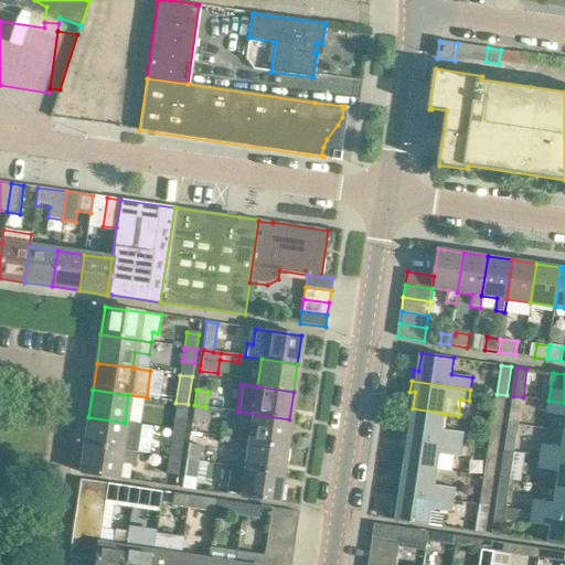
[(502,423),(507,395),(497,394),(492,420),(502,423)]
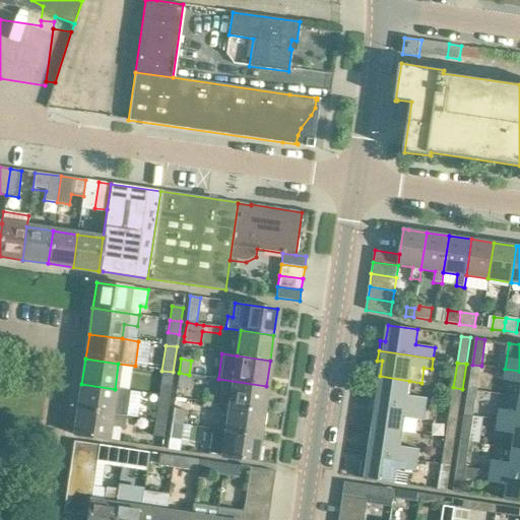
[(472,365),(468,390),(477,391),(481,366),(472,365)]
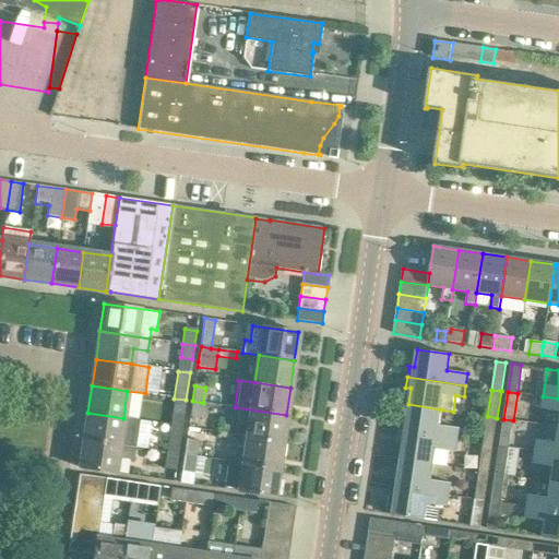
[(558,411),(558,421),(558,427),(558,399),(543,396),(542,408),(558,411)]
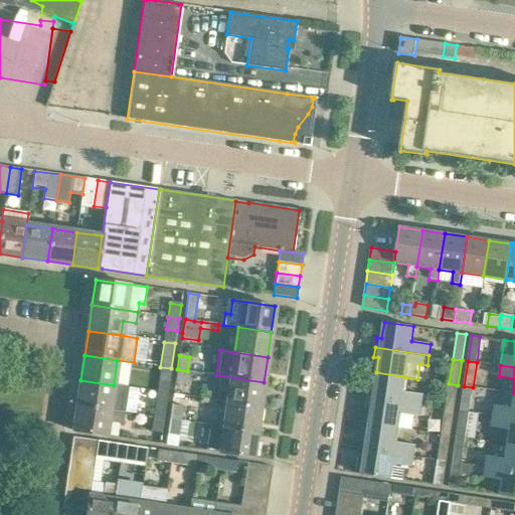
[(160,367),(157,391),(167,393),(171,368),(160,367)]
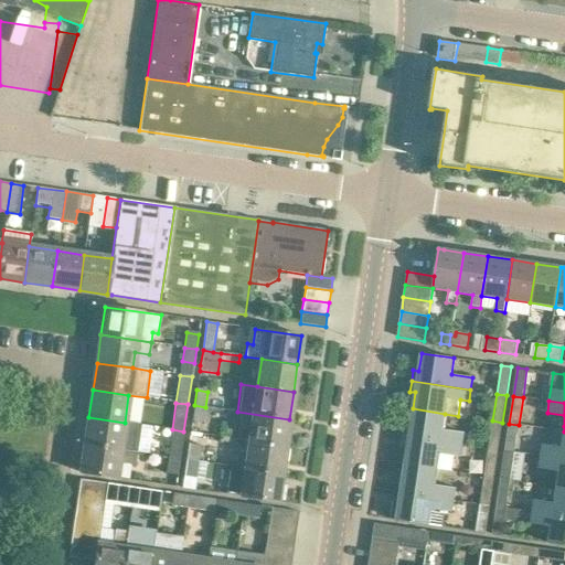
[(205,407),(194,405),(192,420),(203,422),(205,407)]
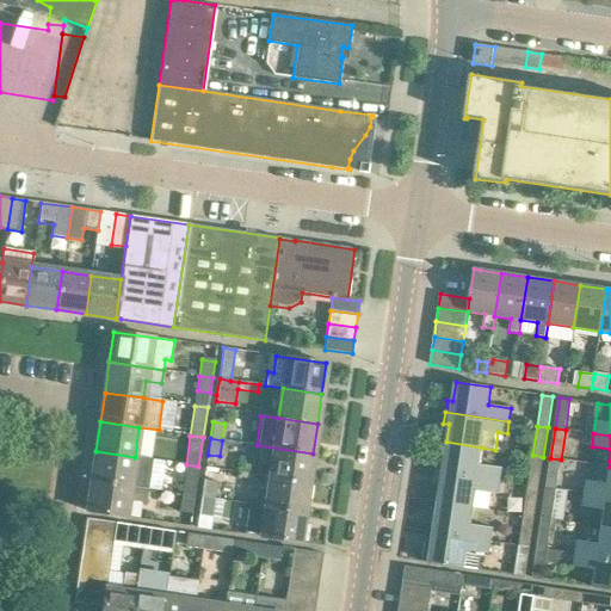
[(479,464),(481,448),(446,442),(444,461),(438,460),(436,470),(499,480),(501,468),(479,464)]
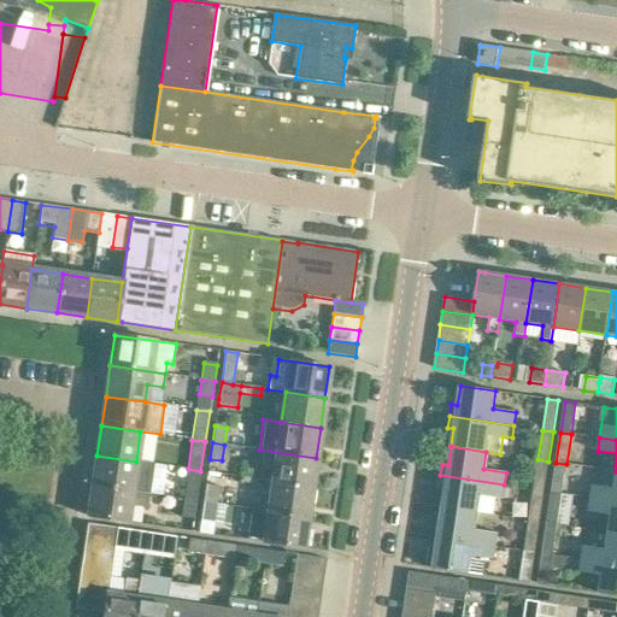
[(258,479),(272,481),(272,482),(311,488),(316,458),(259,450),(260,468),(258,479)]
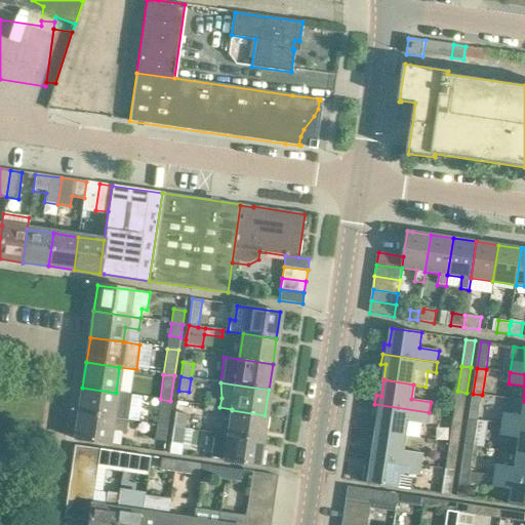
[(79,413),(112,418),(128,420),(132,395),(116,393),(82,388),(79,413)]
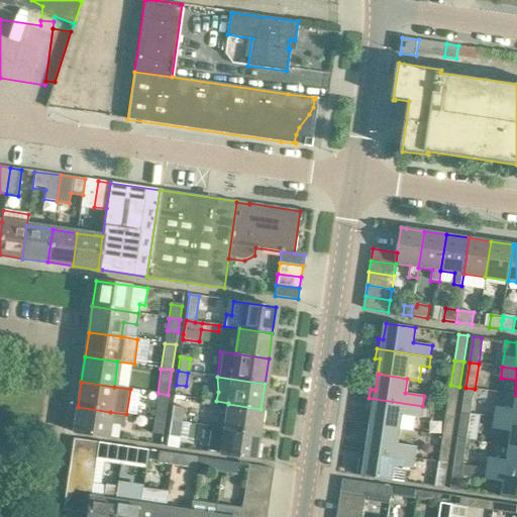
[(450,385),(447,410),(455,411),(459,387),(450,385)]
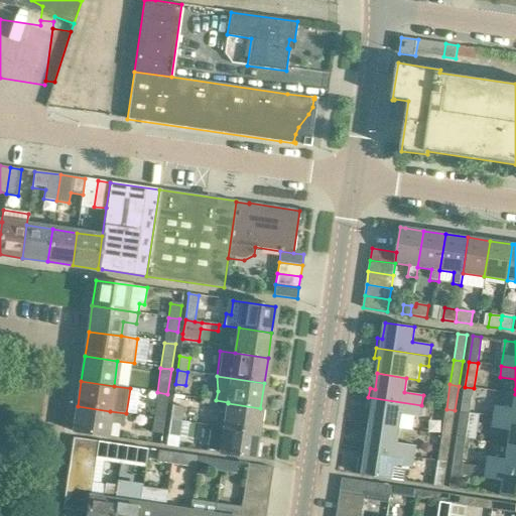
[(465,387),(461,411),(470,413),(474,388),(465,387)]
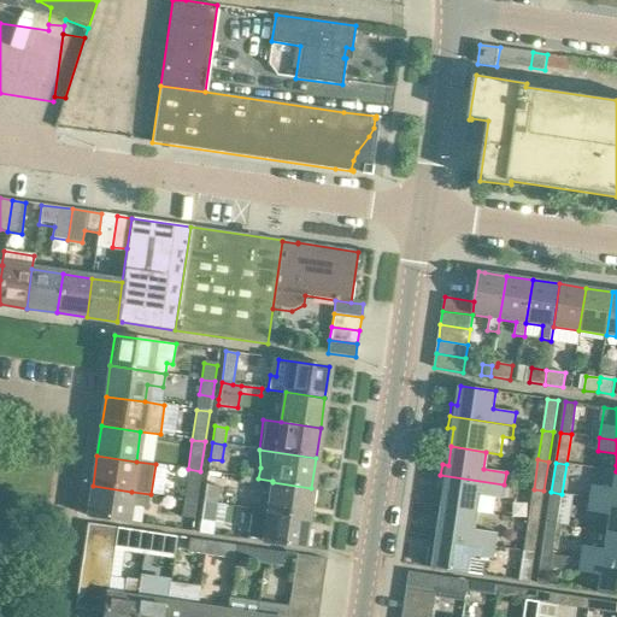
[(188,469),(183,499),(197,501),(200,471),(188,469)]
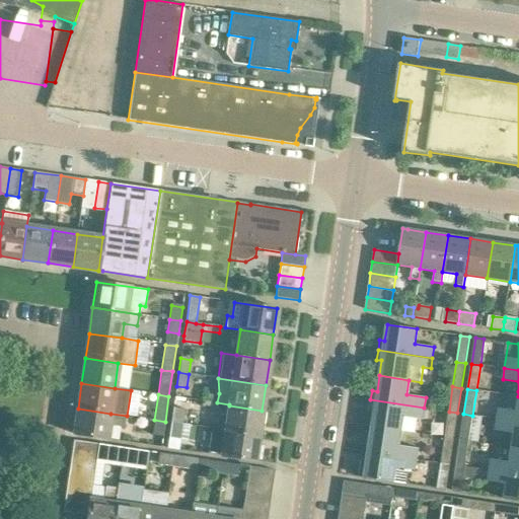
[(498,409),(496,419),(518,422),(518,396),(510,395),(508,410),(498,409)]
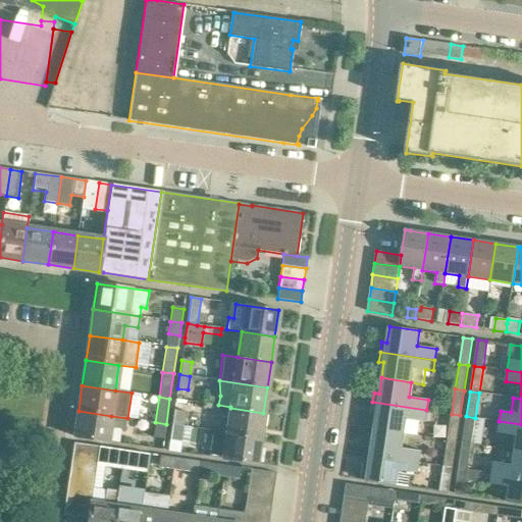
[(376,413),(374,428),(404,433),(406,419),(424,422),(426,410),(372,402),(371,413),(376,413)]
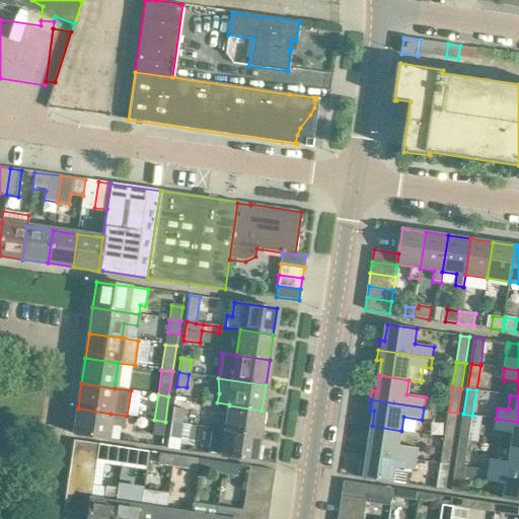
[(262,411),(229,405),(225,431),(258,436),(262,411)]
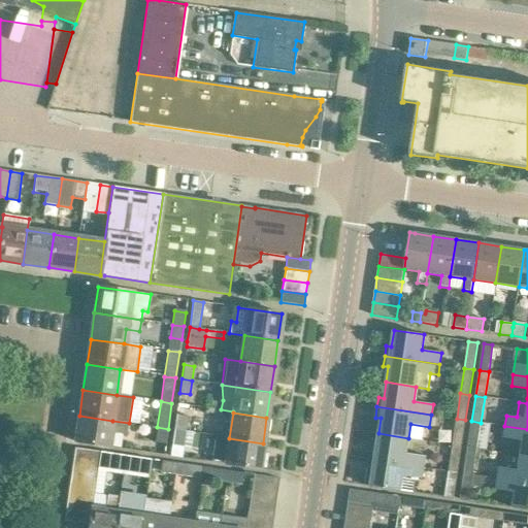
[(129,423),(112,421),(79,416),(75,441),(108,447),(110,433),(127,436),(129,423)]
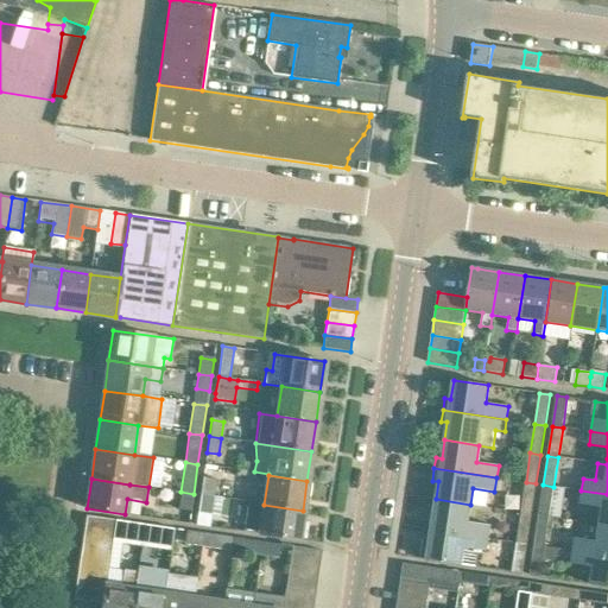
[(203,479),(201,495),(211,496),(214,481),(203,479)]
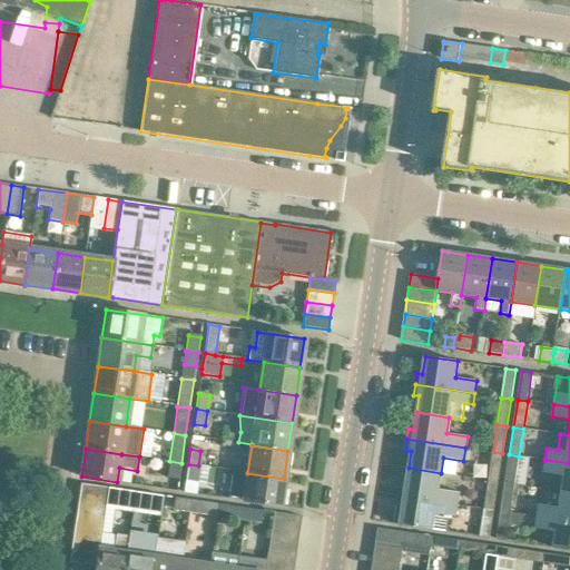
[(489,481),(499,482),(502,453),(493,452),(489,481)]
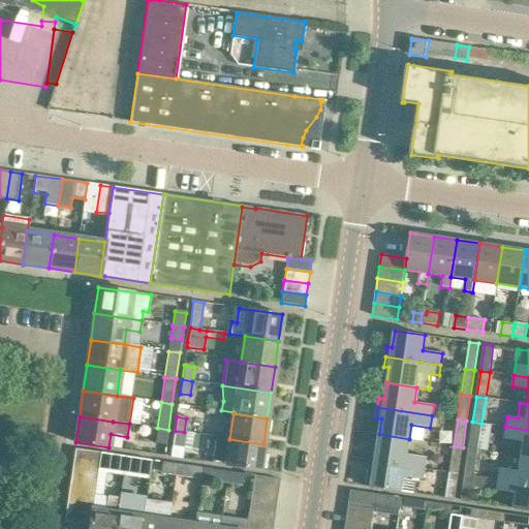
[(477,449),(481,424),(472,422),(469,448),(477,449)]
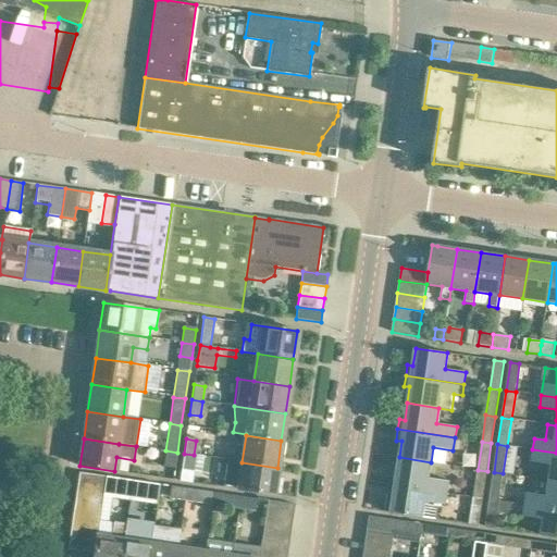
[(551,466),(548,481),(556,481),(556,453),(532,449),(531,462),(551,466)]
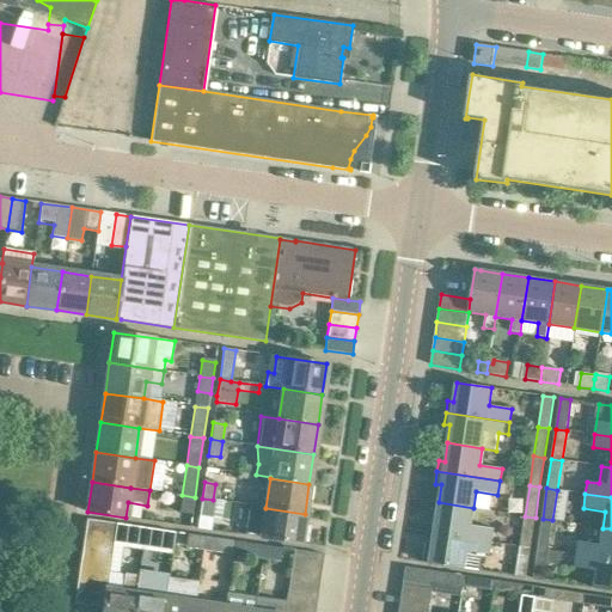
[(182,495),(177,525),(190,527),(195,497),(182,495)]
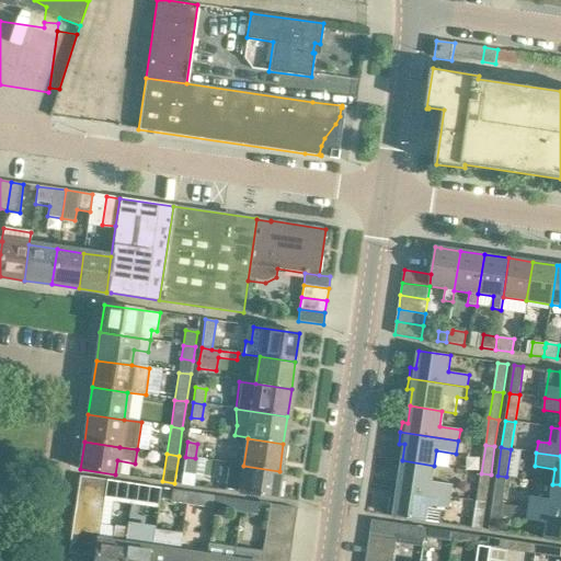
[(185,457),(181,484),(192,485),(195,458),(185,457)]
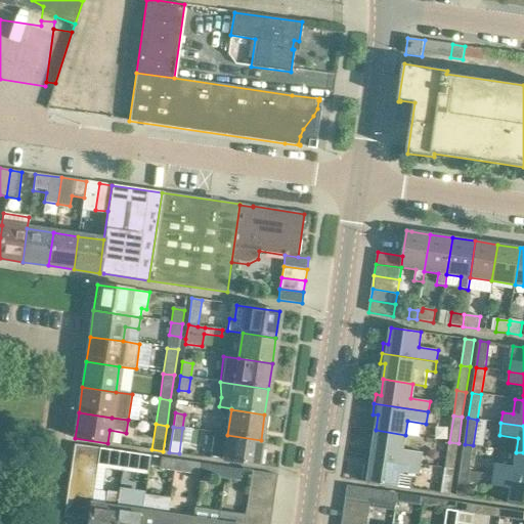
[(367,445),(366,455),(420,464),(422,452),(402,449),(405,435),(376,430),(373,446),(367,445)]
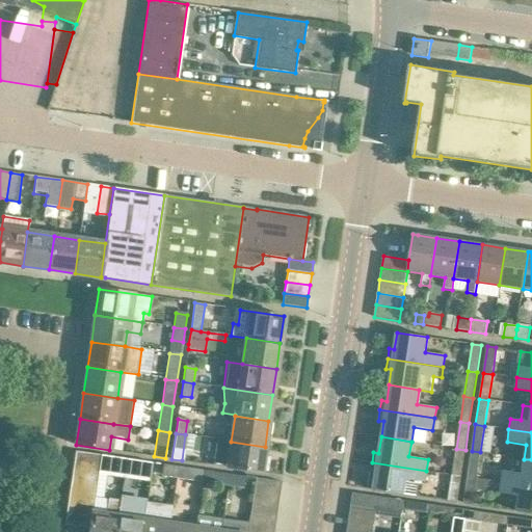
[(217,440),(213,466),(261,473),(261,471),(267,472),(269,458),(263,457),(265,447),(231,442),(217,440)]
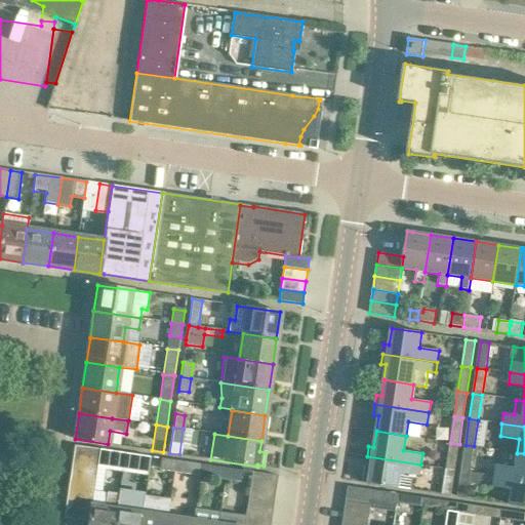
[(450,443),(446,469),(455,470),(459,444),(450,443)]
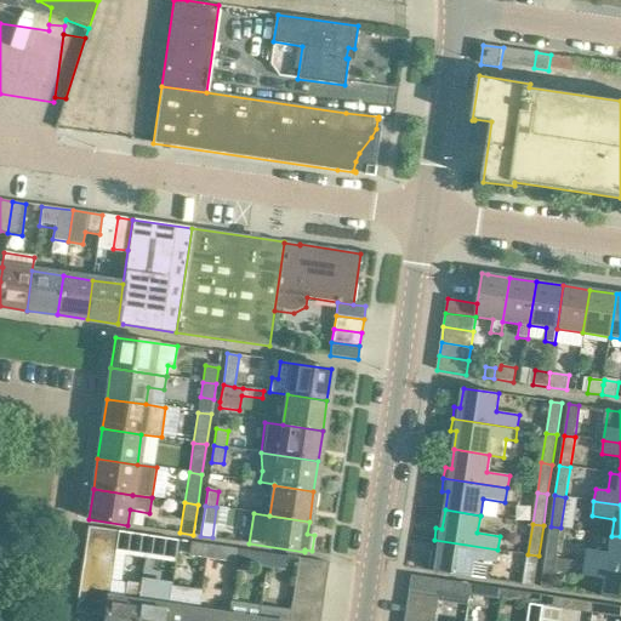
[(87,527),(85,542),(114,547),(117,531),(87,527)]
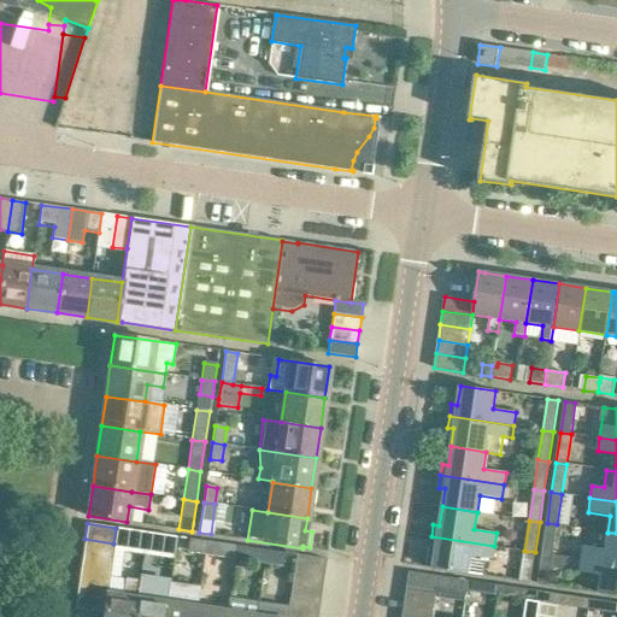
[(547,523),(542,553),(553,554),(557,524),(547,523)]
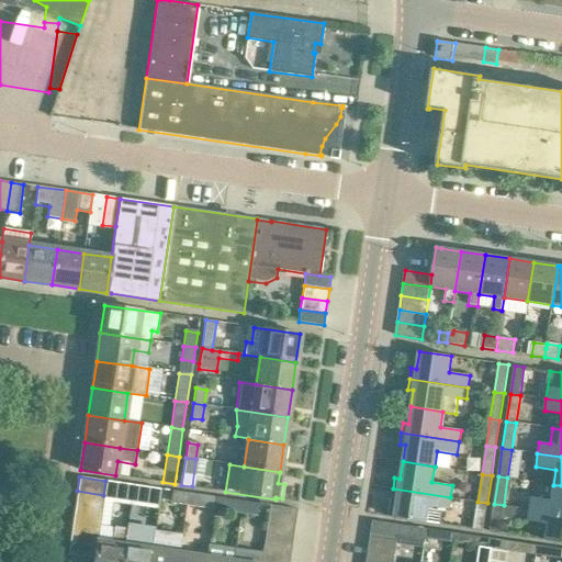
[(105,481),(103,495),(130,498),(132,485),(105,481)]
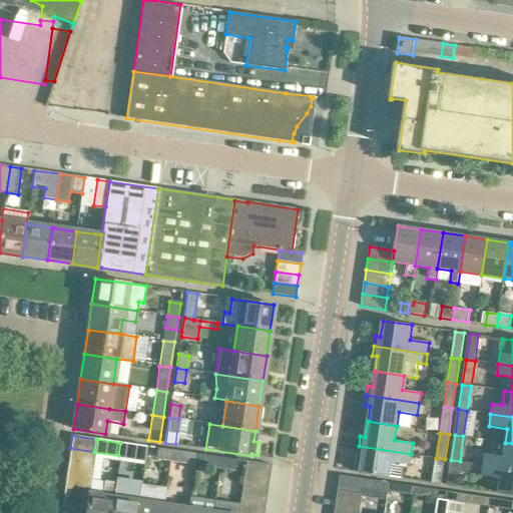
[(120,442),(118,455),(134,458),(136,445),(120,442)]
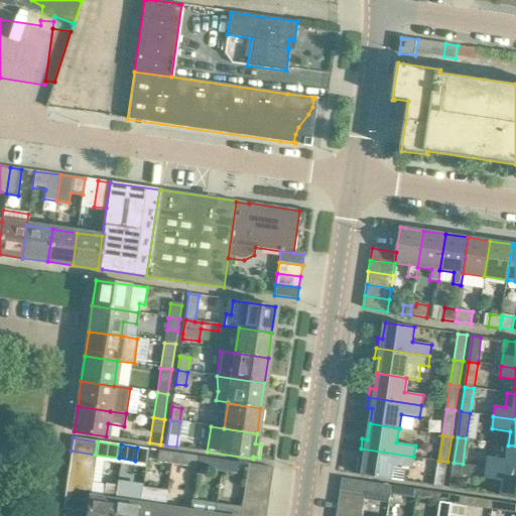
[(487,457),(485,468),(515,472),(515,445),(508,445),(505,460),(487,457)]
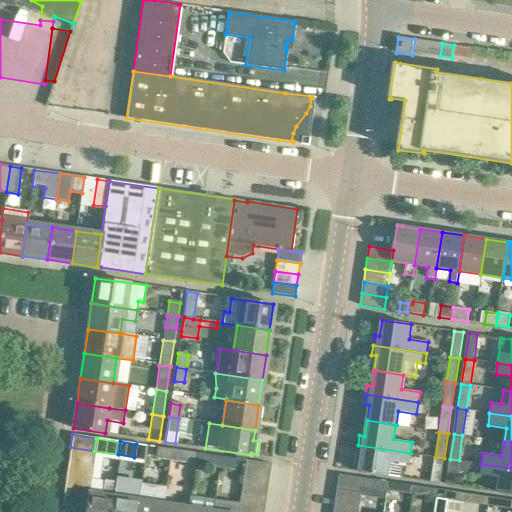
[(409,462),(410,453),(358,445),(354,470),(389,476),(391,459),(409,462)]
